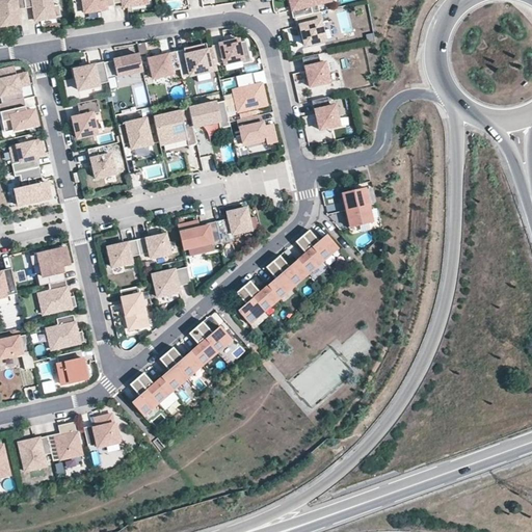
[(23,0),(0,0),(0,26),(21,24),(19,7),(25,7),(23,0)]
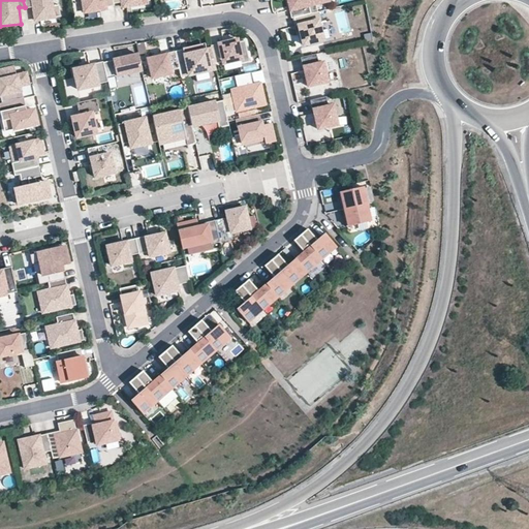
[(23,0),(25,7),(33,6),(35,21),(61,17),(60,5),(53,4),(53,2),(52,0),(23,0)]
